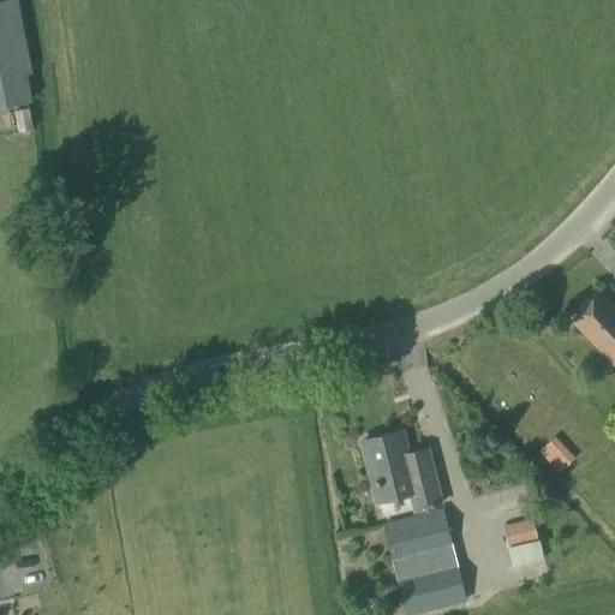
[(0,0),(0,108),(31,102),(27,76),(33,73),(17,0),(0,0)]
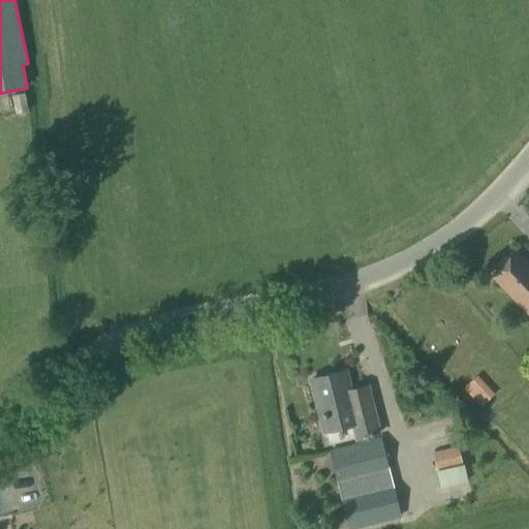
[(14,115),(28,112),(24,93),(11,96),(14,115)]
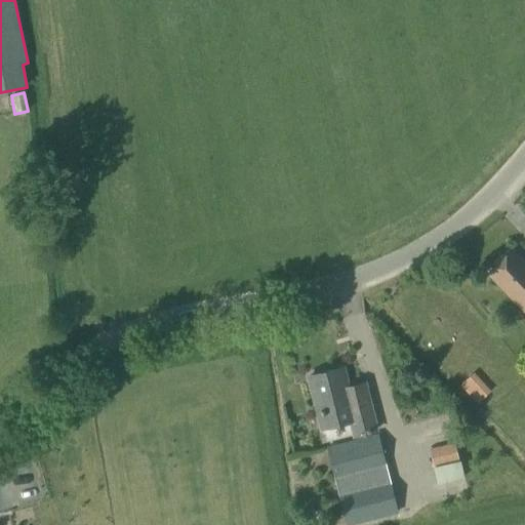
[(524,264),(513,250),(488,273),(524,312),(524,264)]
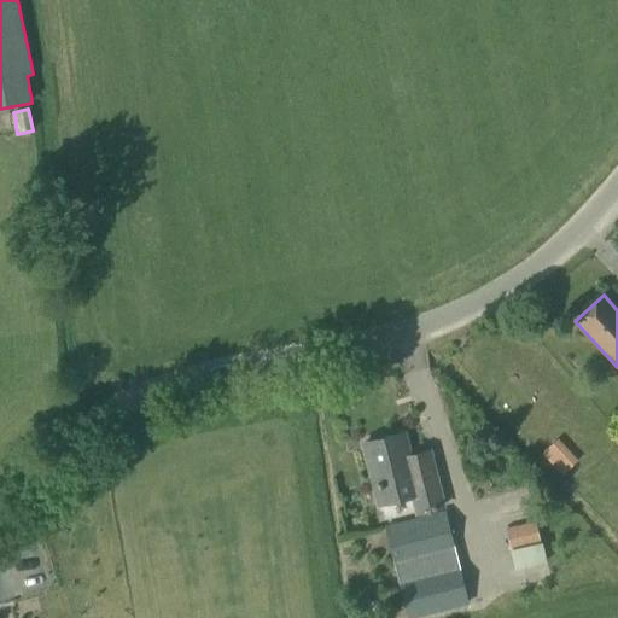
[(413,477),(403,433),(363,443),(378,505),(412,496),(417,514),(442,508),(433,471),(413,477)]
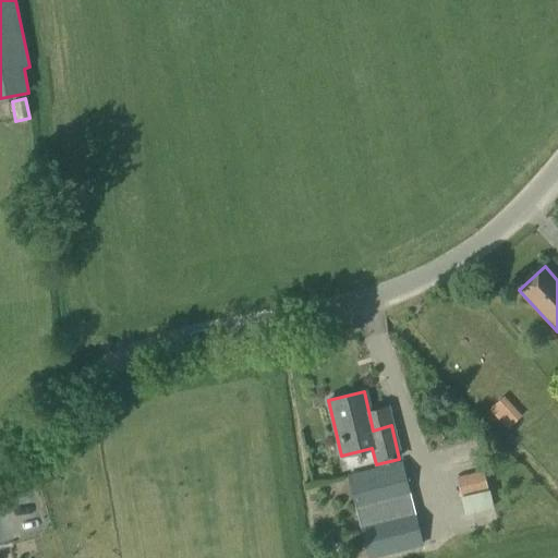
[(507,429),(521,416),(502,396),(488,410),(507,429)]
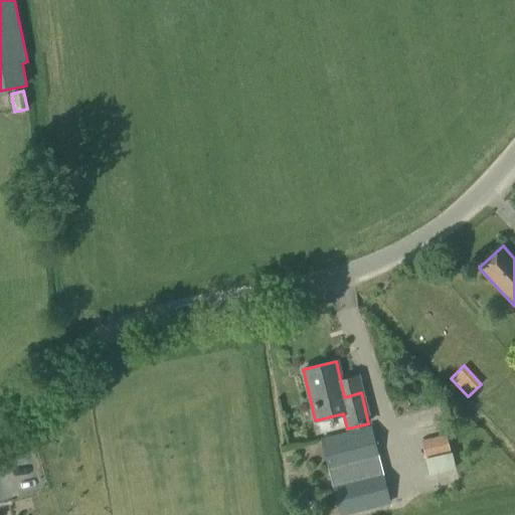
[(338,514),(350,514),(390,505),(370,426),(319,439),(338,514)]
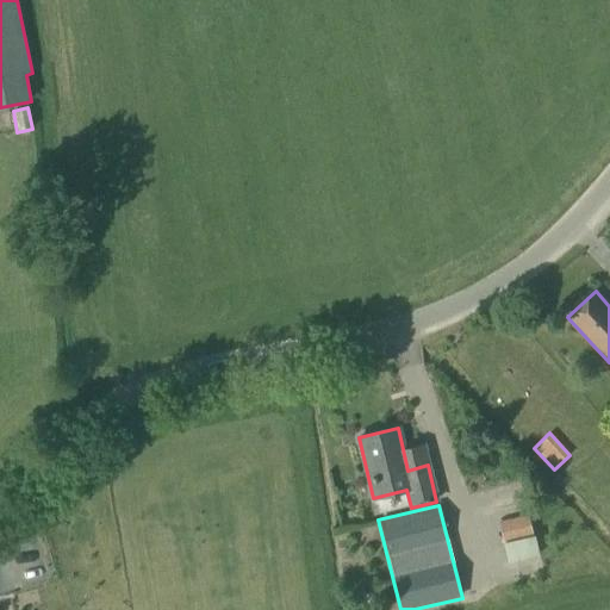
[(503,542),(534,534),(528,515),(498,522),(503,542)]
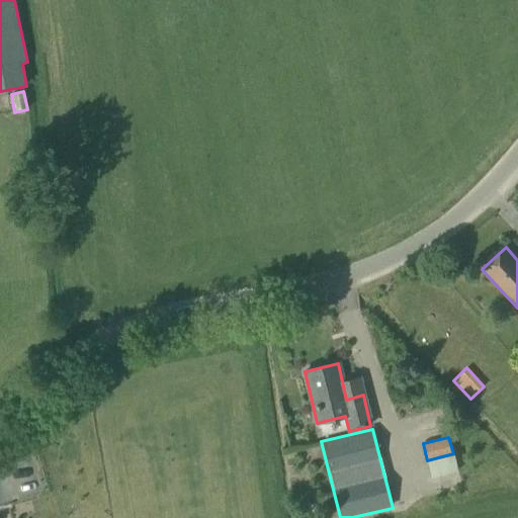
All buildings are outlined.
